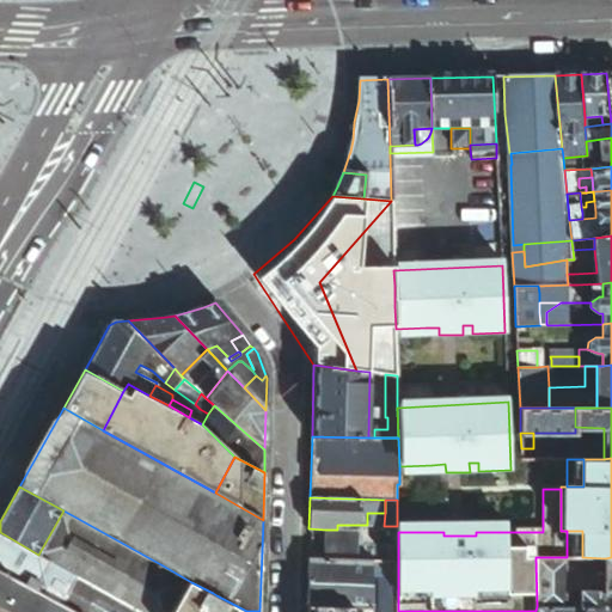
[(157,576),(163,565),(63,510),(38,555),(48,560),(74,574),(138,611),(157,576)]
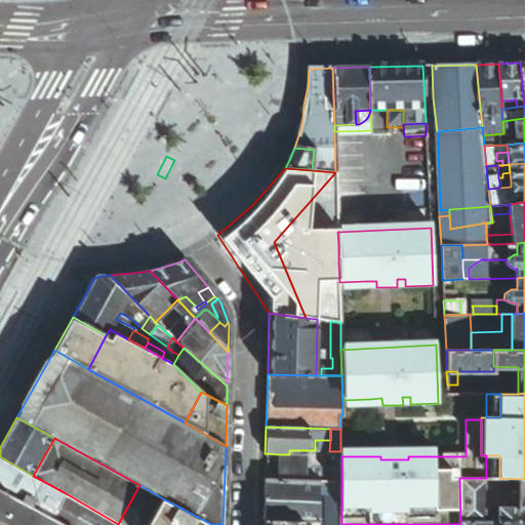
[(317,481),(341,482),(341,456),(340,451),(329,451),(329,455),(315,455),(315,481),(317,481)]
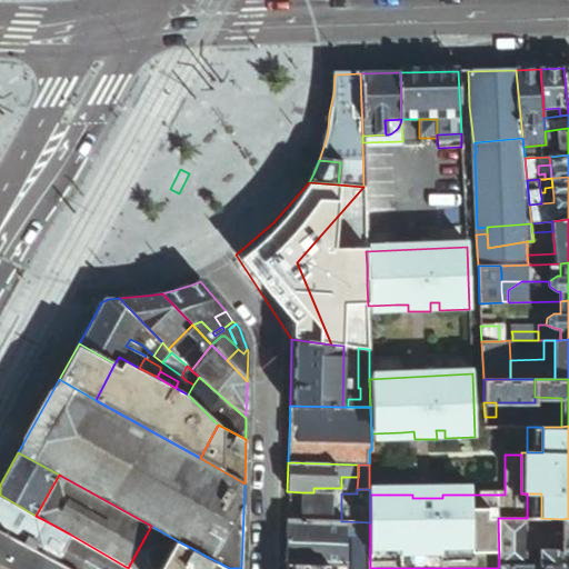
[(302,520),(341,521),(341,493),(313,492),(302,492),(302,520)]
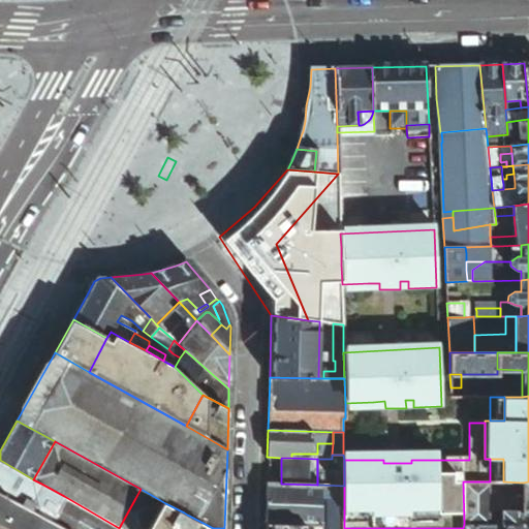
[(503,481),(503,459),(490,459),(490,481),(503,481)]
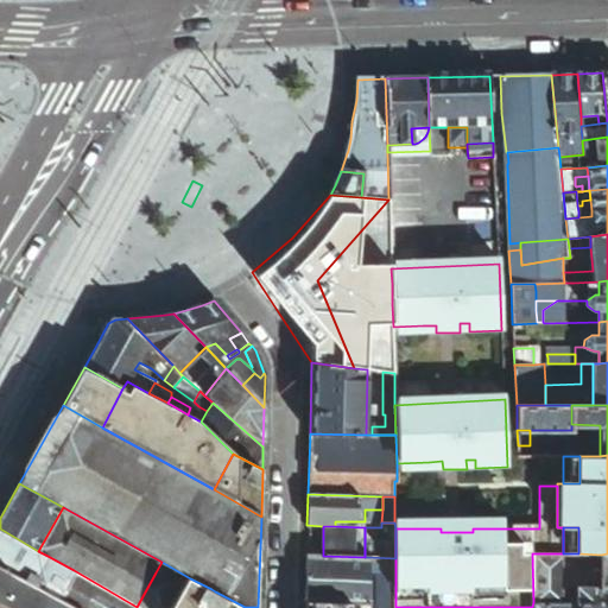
[(38,551),(0,529),(0,564),(33,583),(48,556),(38,551)]
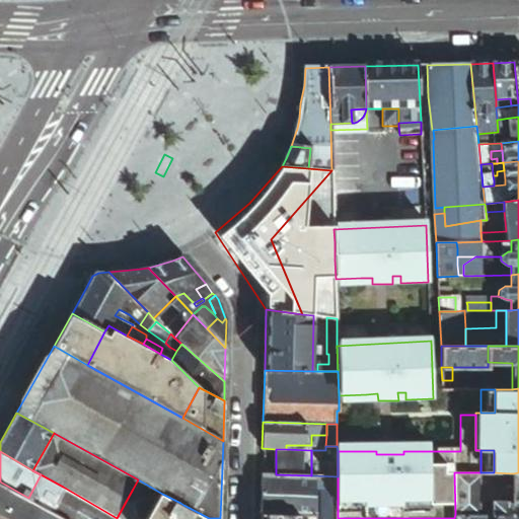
[(480,503),(480,472),(454,472),(455,514),(480,514),(480,503)]
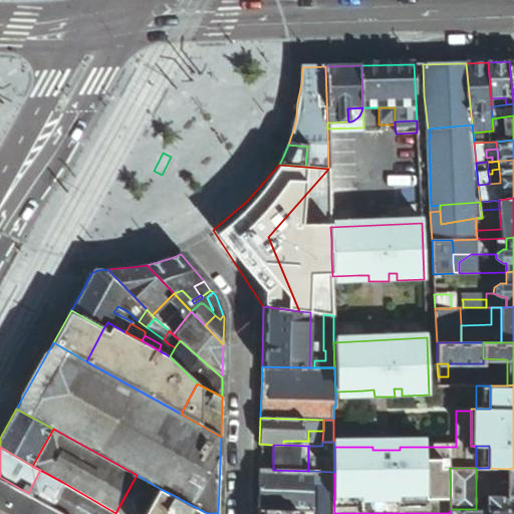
[(513,509),(513,468),(508,469),(508,498),(504,496),(488,496),(488,498),(488,509),(513,509)]
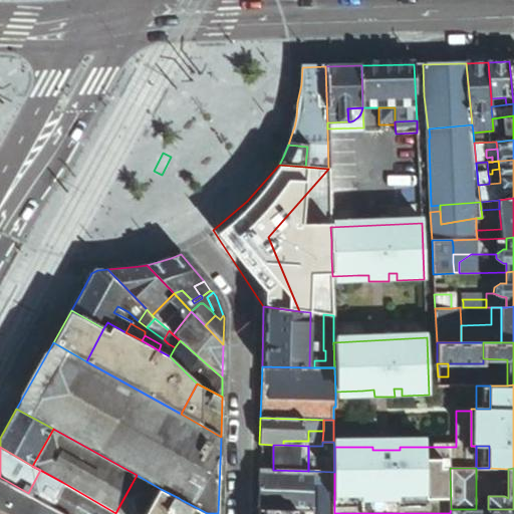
[(310,511),(310,471),(308,471),(273,470),(259,469),(258,509),(295,510),(310,511)]
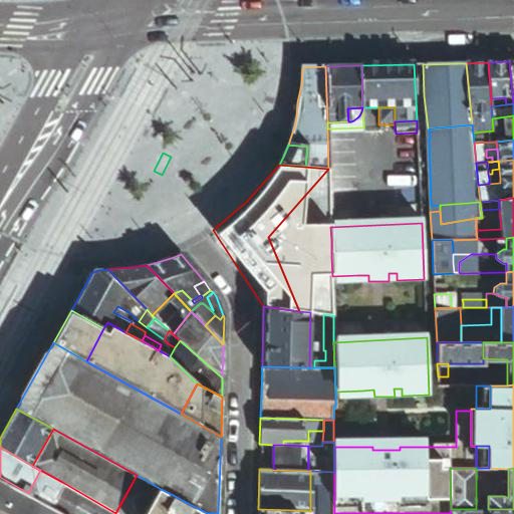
[(62,482),(40,470),(28,493),(50,505),(62,482)]
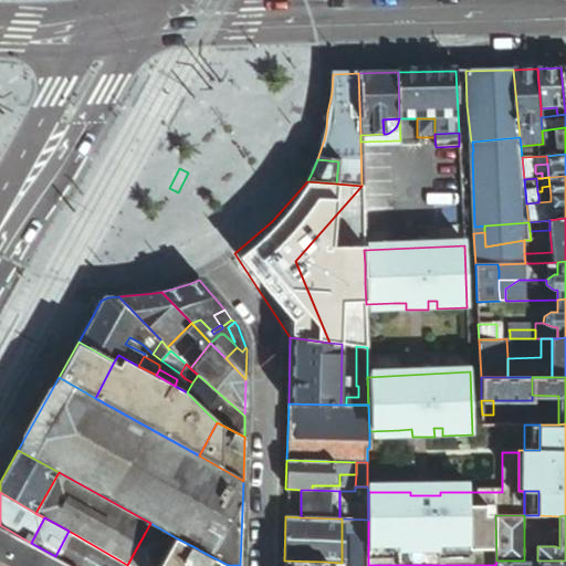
[(353,563),(368,564),(368,520),(342,519),(342,563),(353,563)]
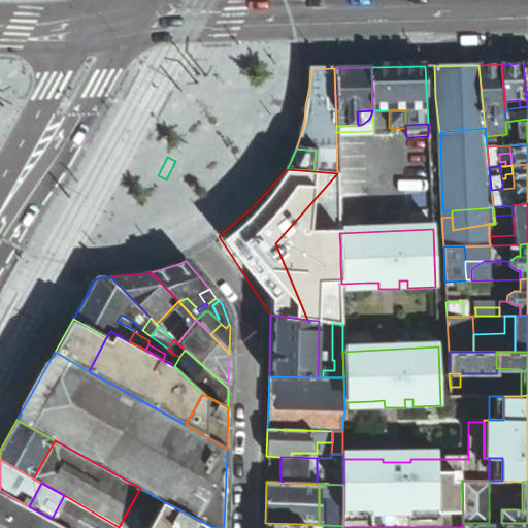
[(160,512),(165,502),(140,488),(135,497),(160,512)]
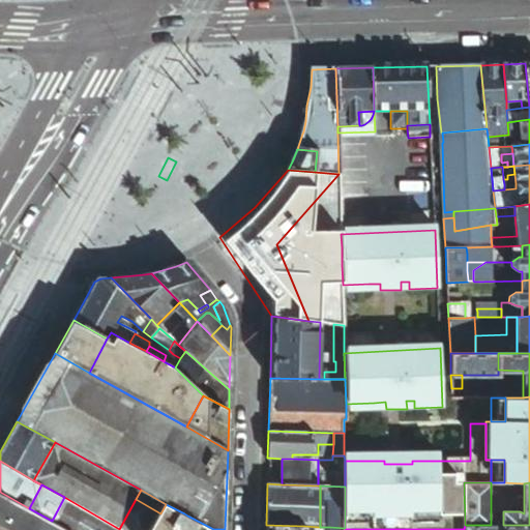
[(29,508),(0,492),(0,527),(5,529),(67,529),(52,521),(29,508)]
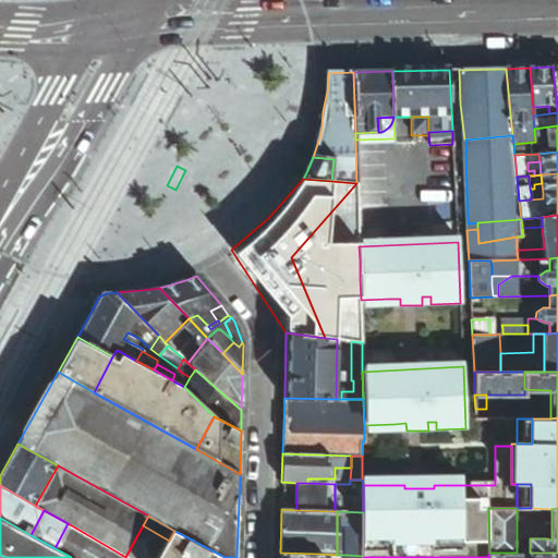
[(128,557),(125,557),(68,523),(55,548),(71,557),(128,557)]
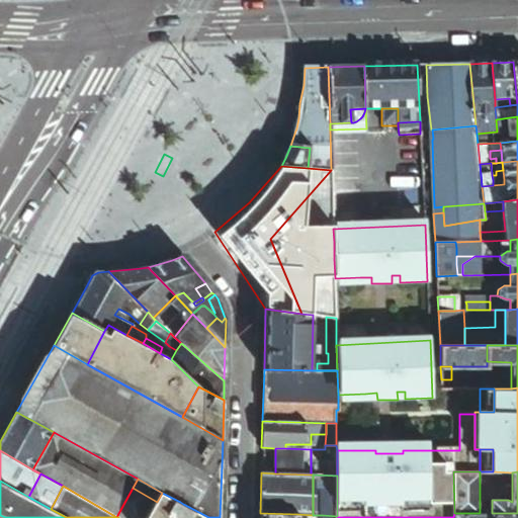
[(133,517),(137,512),(147,517),(157,502),(133,488),(116,517),(118,517),(133,517)]
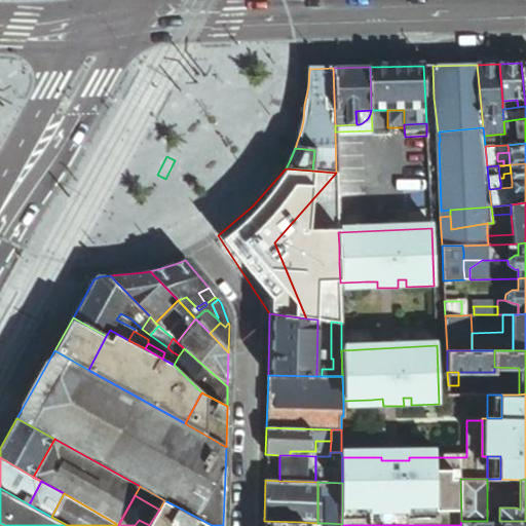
[(173,525),(183,510),(164,500),(159,510),(149,525),(173,525)]
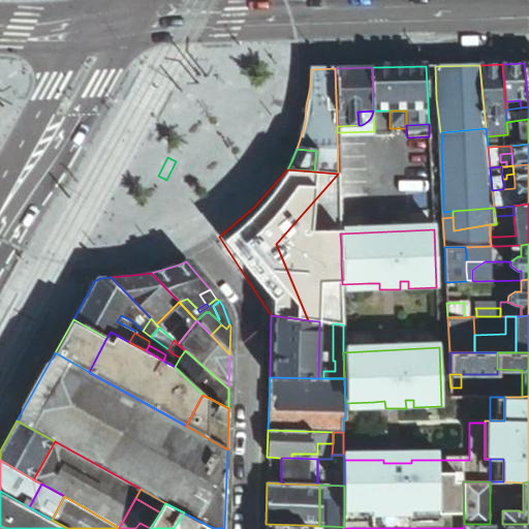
[(187,515),(184,512),(174,528),(190,528),(184,525),(184,520),(187,515)]
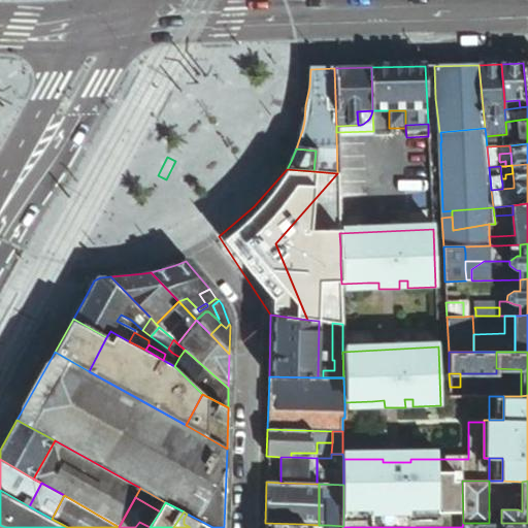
[(489,523),(501,523),(501,512),(489,512),(489,523)]
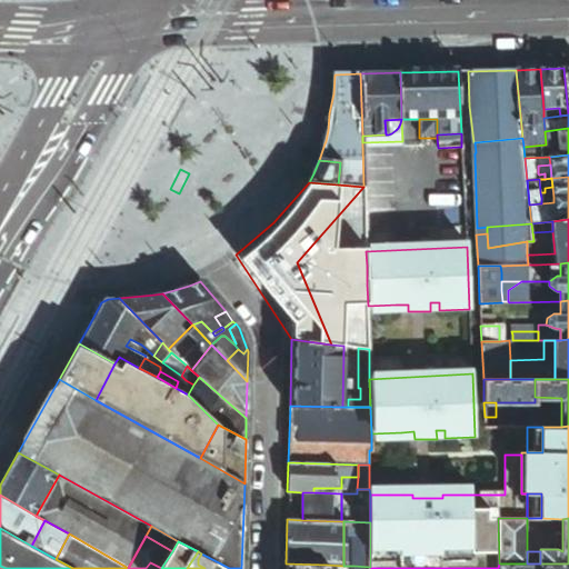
[(205,568),(229,568),(201,553),(198,559),(198,565),(205,568)]
